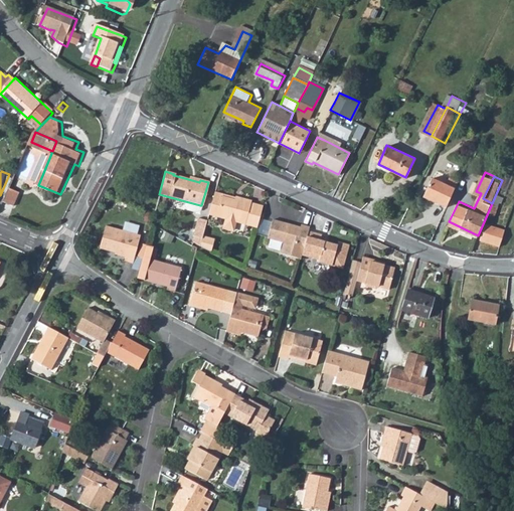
[(424,198),(445,209),(455,189),(459,181),(451,177),(447,185),(435,179),(424,198)]
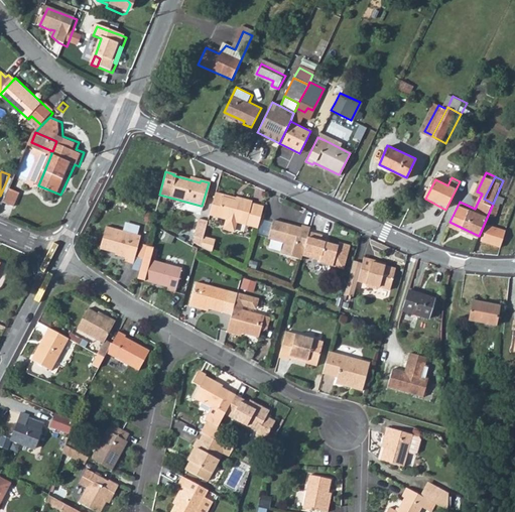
[(22,192),(12,187),(6,201),(16,206),(22,192)]
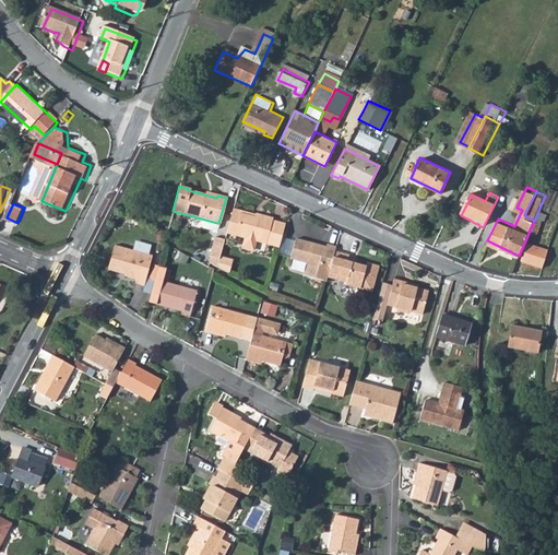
[(244,215),(235,213),(227,237),(245,243),(242,250),(245,254),(251,256),(254,254),(257,246),(281,252),(287,227),(274,225),(274,223),(258,219),(257,220),(256,222),(244,219),(244,215)]
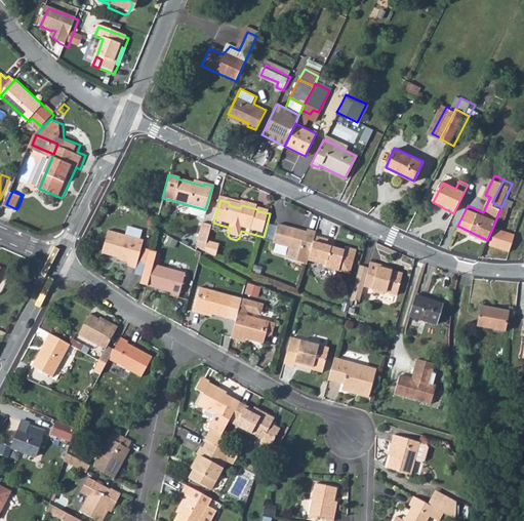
[(204,209),(189,205),(187,210),(189,214),(199,216),(202,214),(204,209)]
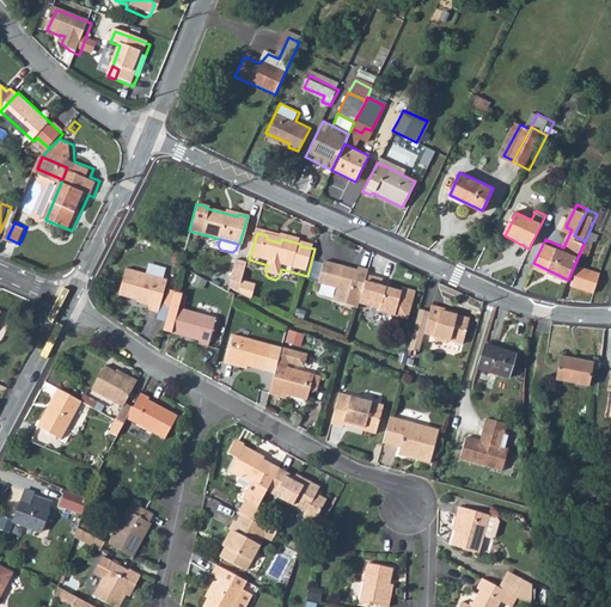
[(585,244),(580,257),(586,258),(591,246),(585,244)]
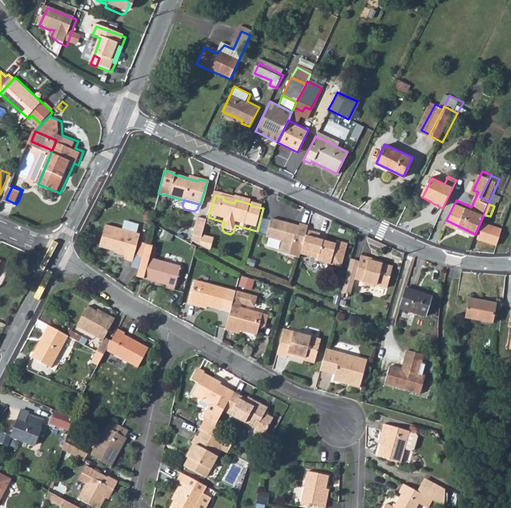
[(200,234),(204,219),(195,216),(190,234),(193,235),(199,237),(200,234)]
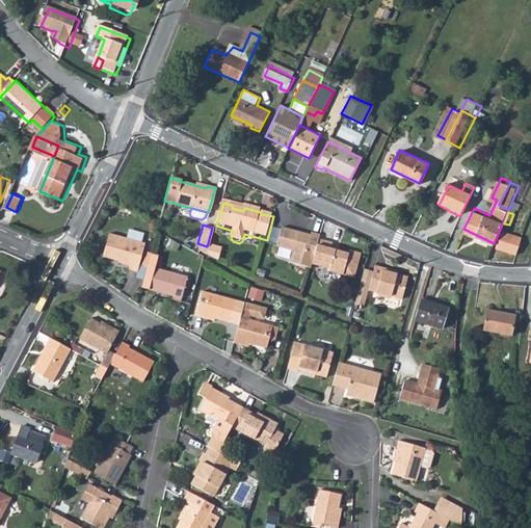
[(295,233),(296,231),(281,226),(275,244),(292,249),(289,262),(310,268),(312,264),(319,238),(320,235),(311,232),(310,234),(301,232),(300,235),(295,233)]
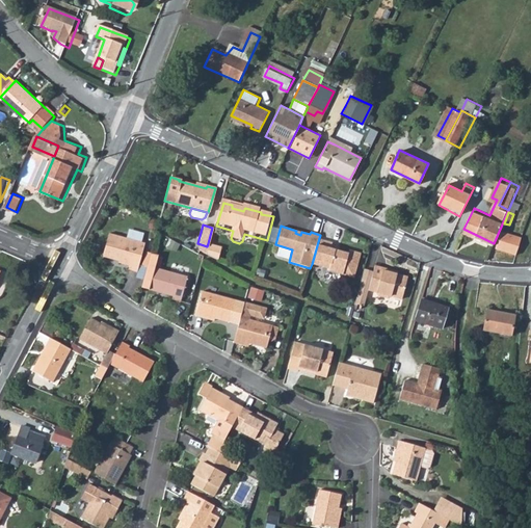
[(102,257),(111,259),(111,257),(118,258),(117,263),(128,265),(127,269),(136,271),(143,242),(107,233),(102,257)]
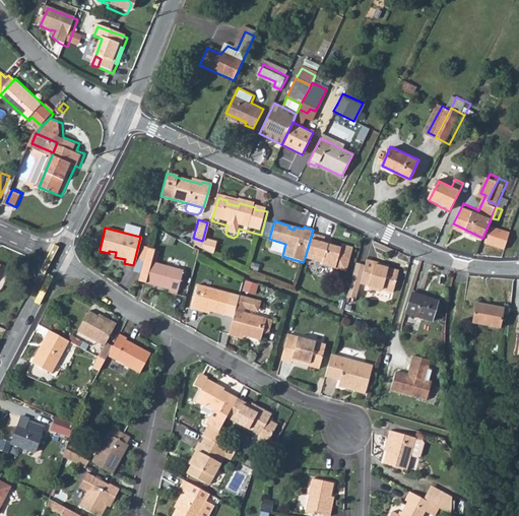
[(484,244),(504,249),(506,245),(510,234),(490,228),(484,244)]
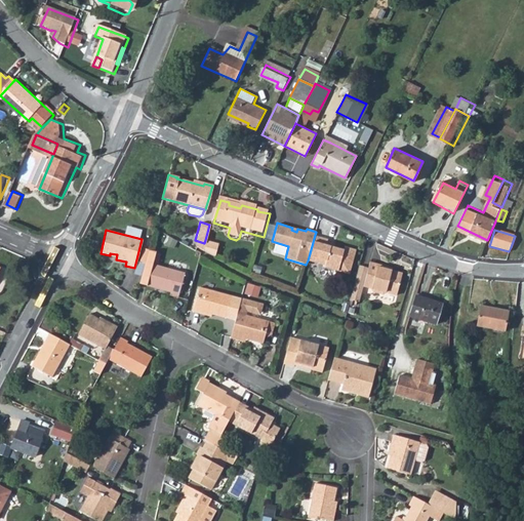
[(315,235),(308,261),(325,266),(325,268),(349,275),(356,251),(345,247),(344,250),(327,245),(328,239),(315,235)]
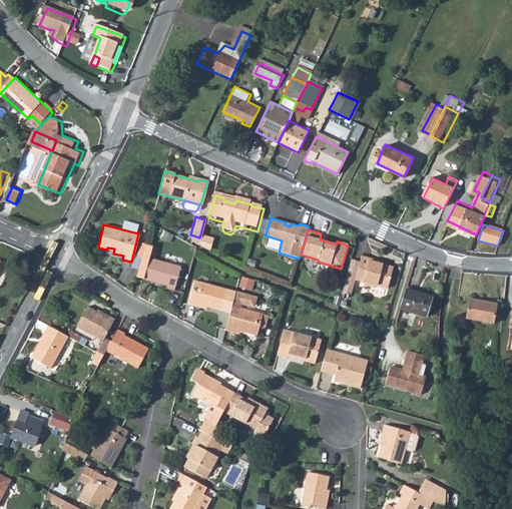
[(172,235),(162,230),(159,236),(168,241),(172,235)]
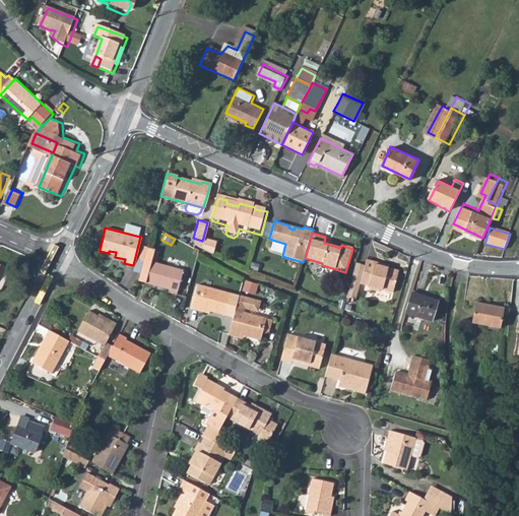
[(213,241),(203,238),(202,241),(200,248),(210,253),(213,241)]
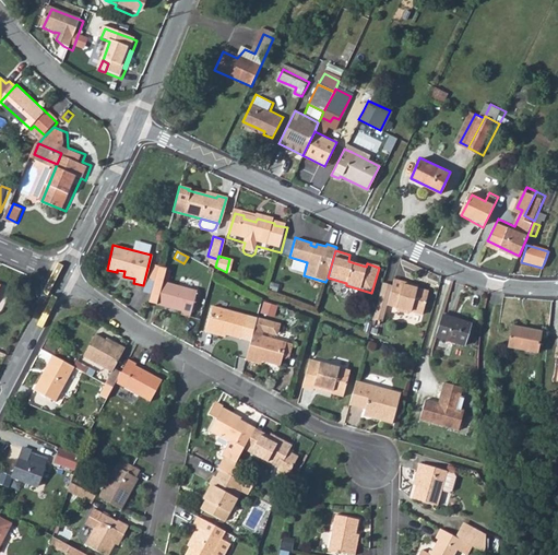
[(157,266),(152,284),(159,286),(155,304),(180,310),(179,314),(188,316),(196,290),(162,281),(165,268),(157,266)]
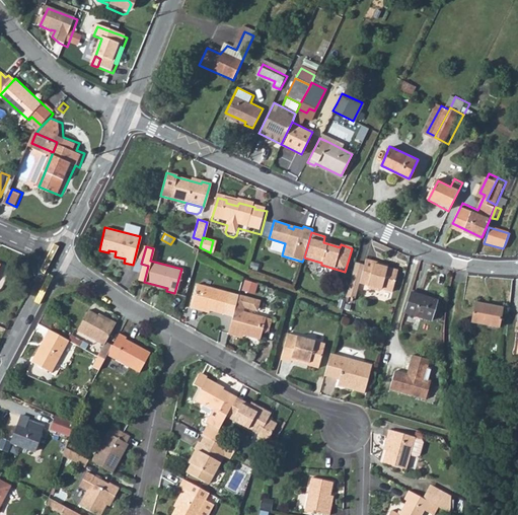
[(355,298),(359,283),(367,285),(368,289),(378,291),(380,289),(392,292),(397,272),(387,269),(387,267),(365,260),(359,281),(351,279),(346,296),(355,298)]
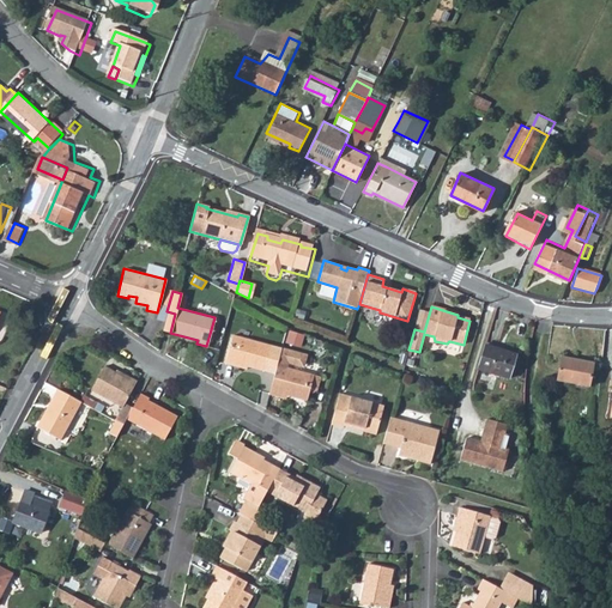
[(167,311),(162,330),(170,333),(175,314),(167,311)]
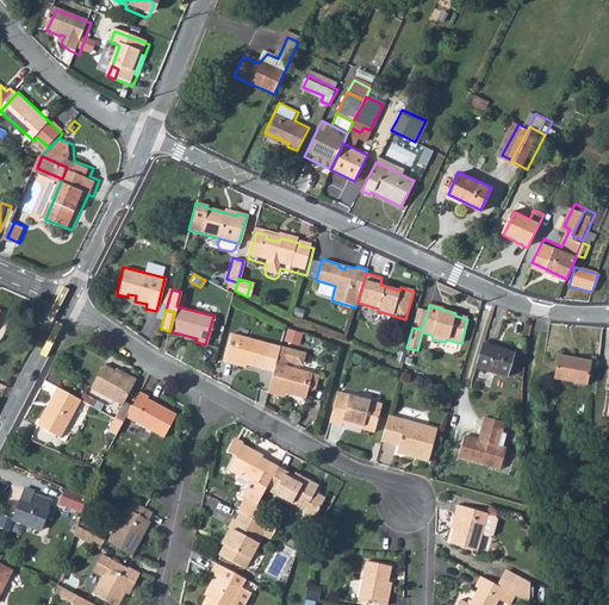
[(291,331),(286,344),(302,349),(306,337),(291,331)]
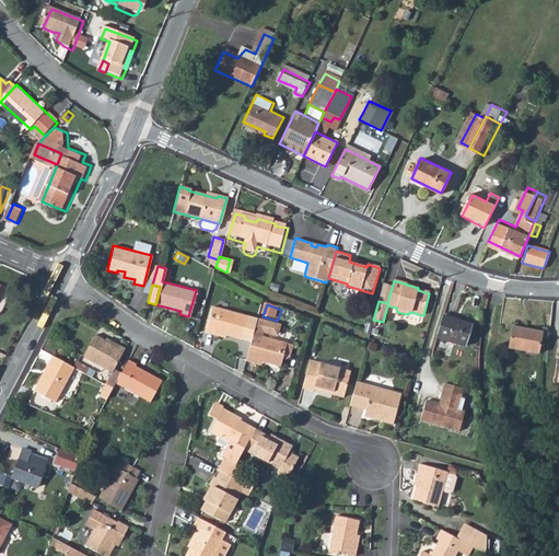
[(205,333),(213,335),(214,332),(224,335),(251,342),(253,334),(257,319),(257,317),(211,307),(205,333)]
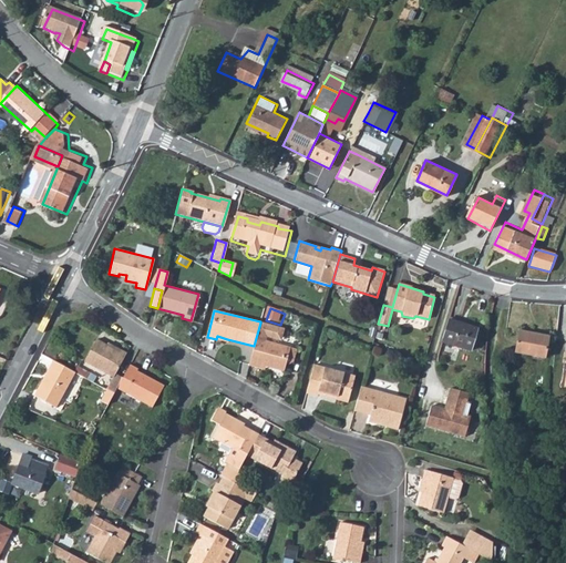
[(452,317),(445,344),(473,351),(481,325),(452,317)]
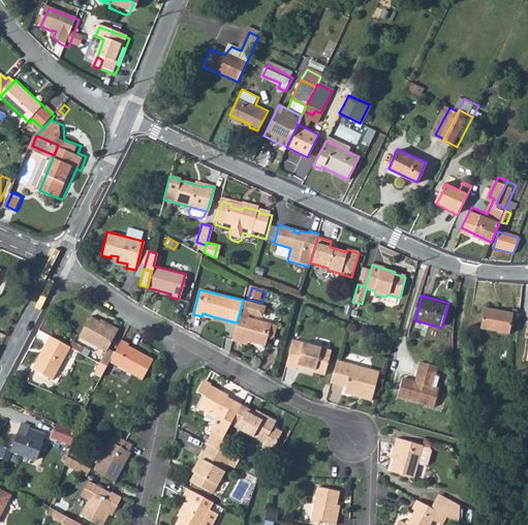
[(237,322),(231,340),(242,343),(243,340),(247,341),(265,346),(267,338),(270,339),(273,337),(276,326),(246,316),(247,313),(249,312),(259,315),(261,314),(262,308),(261,306),(243,301),(239,315),(237,322)]
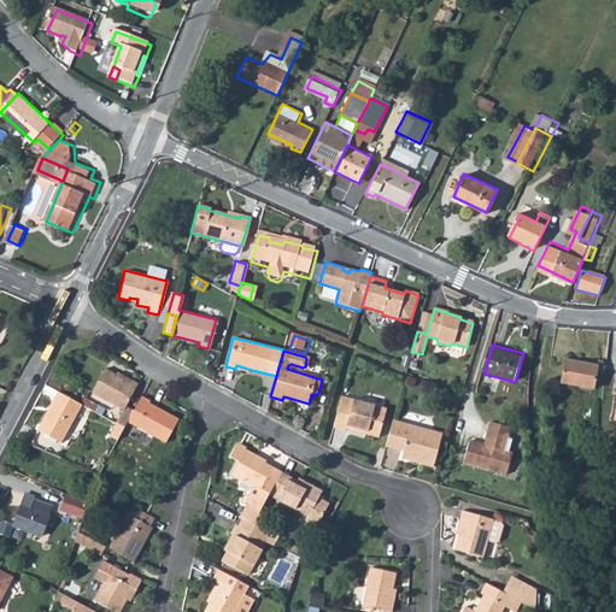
[(568,366),(564,390),(597,395),(600,371),(568,366)]
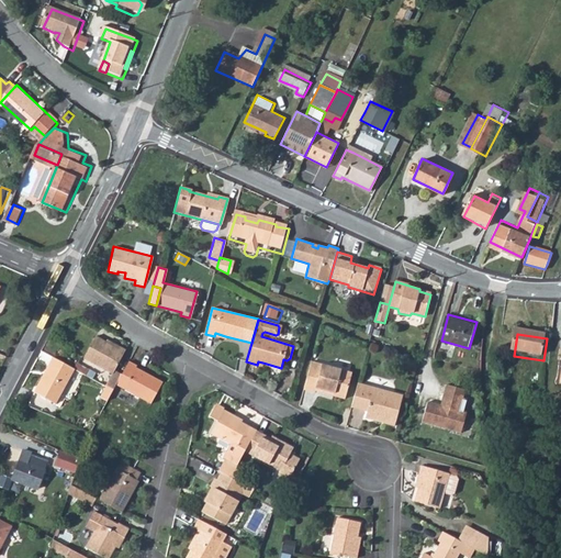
[(113,374),(107,384),(114,389),(118,383),(122,374),(115,370),(125,350),(118,346),(115,347),(94,336),(83,358),(113,374)]
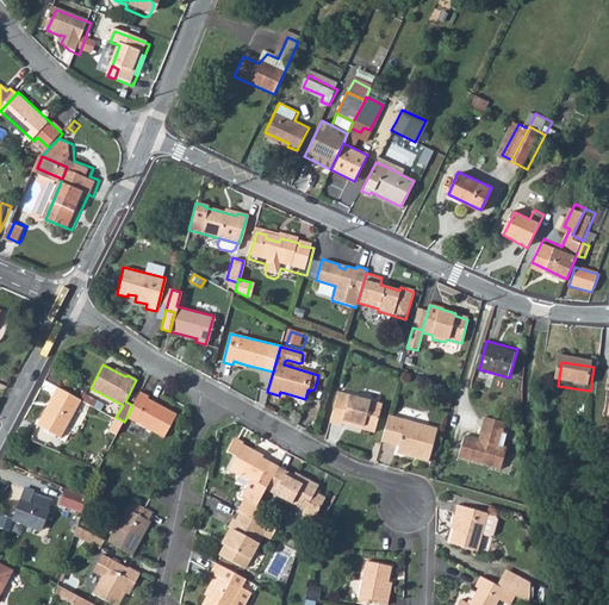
[(82,399),(60,387),(54,395),(55,397),(49,409),(47,407),(38,424),(61,437),(82,399)]
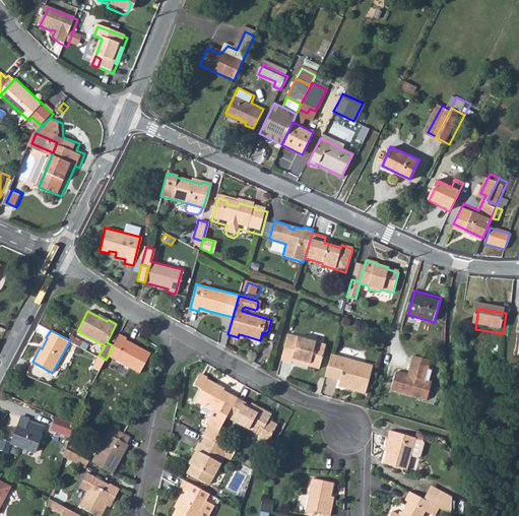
[(113,345),(109,355),(142,372),(152,351),(127,338),(128,336),(120,332),(113,345)]
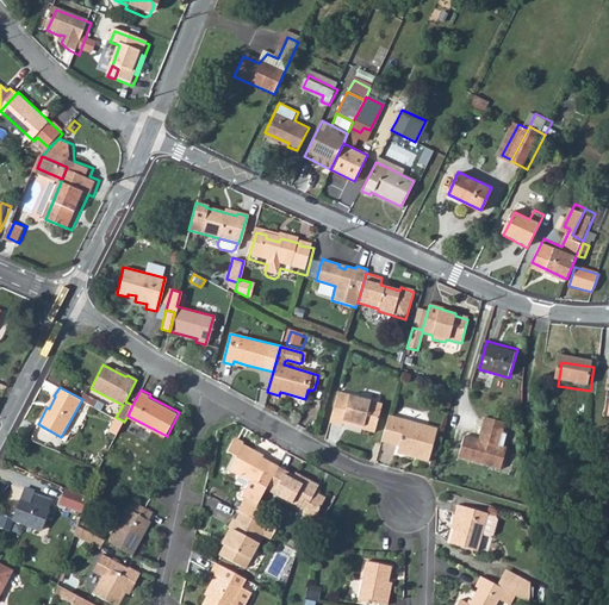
[(337,392),(329,422),(341,425),(342,424),(353,426),(354,423),(366,426),(365,430),(374,432),(381,404),(337,392)]
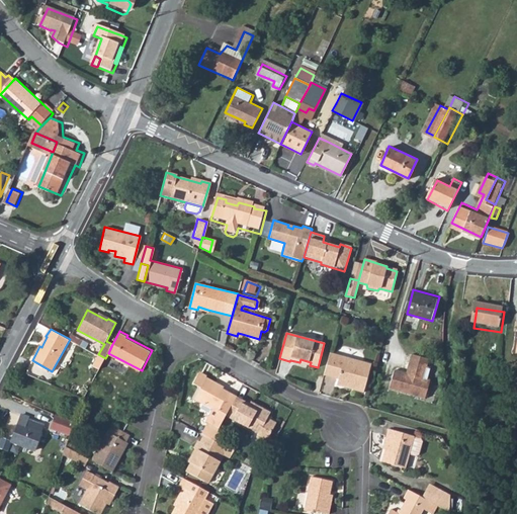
[(74,337),(71,342),(81,349),(84,343),(74,337)]
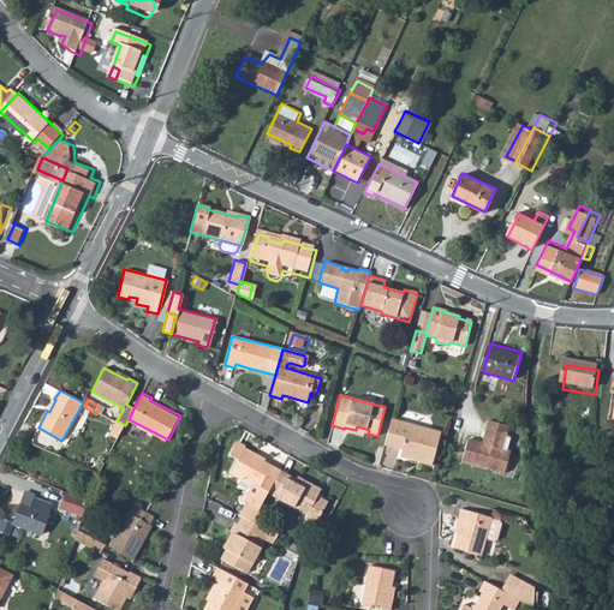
[(391,418),(383,444),(401,449),(399,456),(430,465),(440,431),(391,418)]
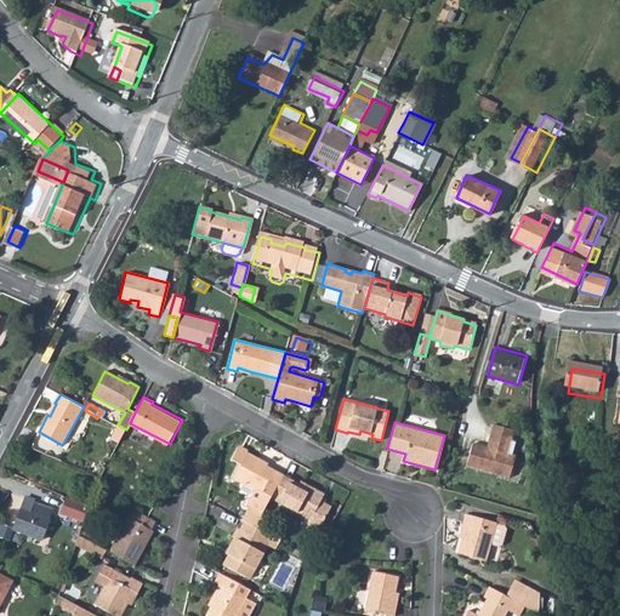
[(512,429),(491,423),(487,441),(489,443),(488,448),(471,443),(465,465),(507,477),(513,455),(510,454),(513,440),(510,440),(512,429)]
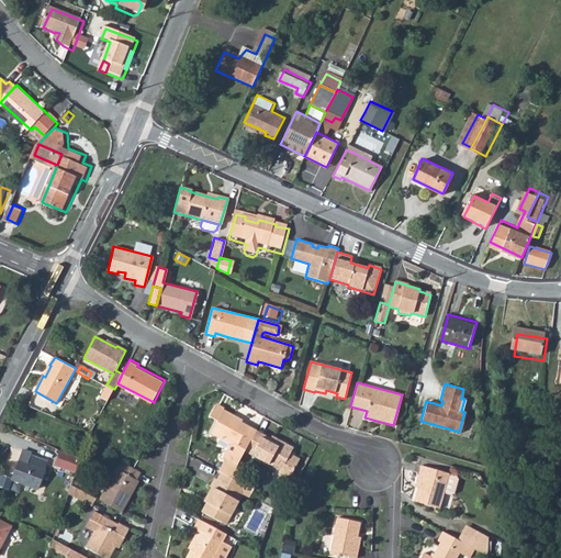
[(107,384),(101,397),(109,400),(114,389),(107,384)]
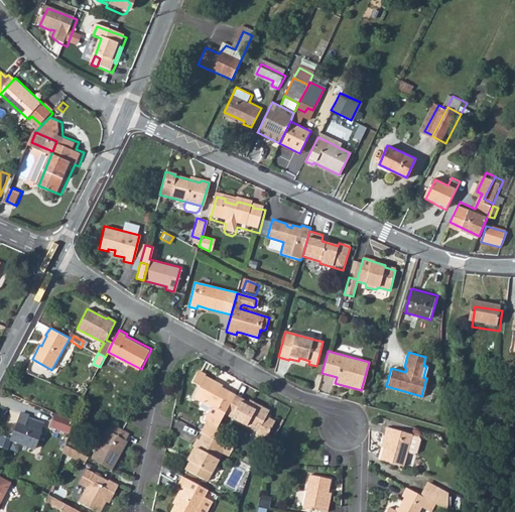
[(199,389),(207,375),(199,371),(191,385),(199,389)]
